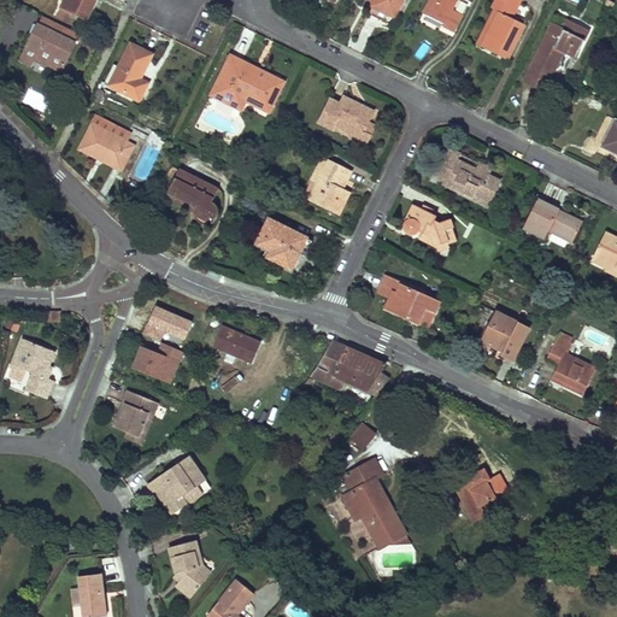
[(64,0),(60,9),(87,21),(98,0),(97,0),(64,0)]
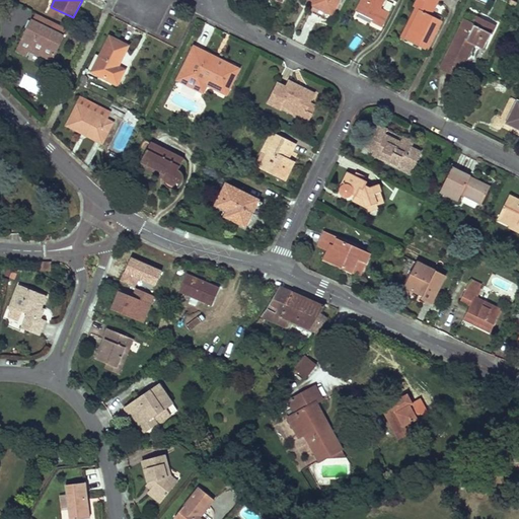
[(338,0),(313,0),(312,5),(331,15),(338,0)]
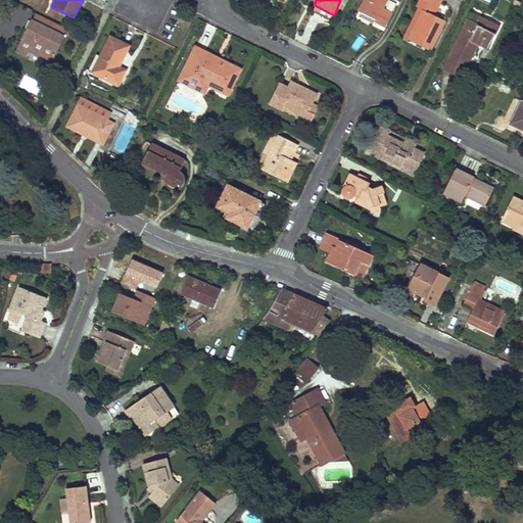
[(387,0),(366,0),(360,12),(376,20),(375,24),(384,28),(391,12),(383,8),(387,0)]
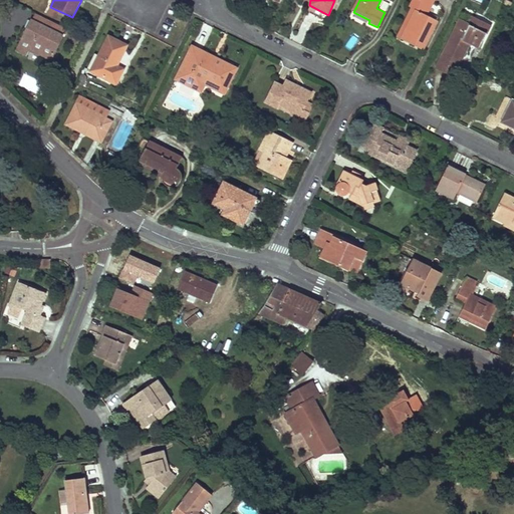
[(431,0),(413,0),(410,8),(412,9),(416,11),(402,40),(423,50),(437,21),(424,14),(431,0)]
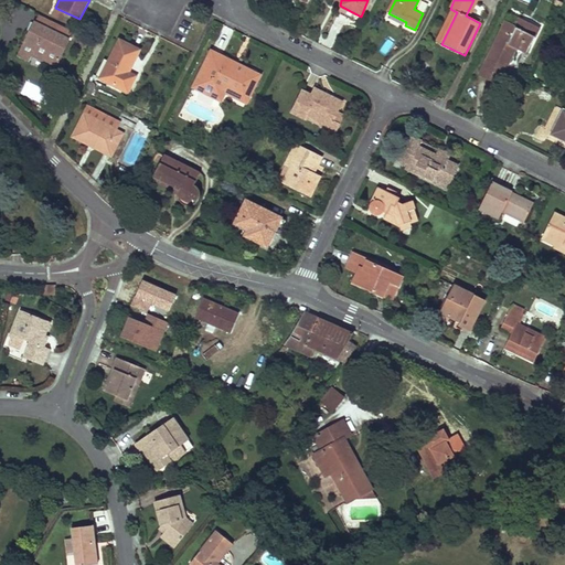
[(361,17),(340,6),(336,12),(358,23),(361,17)]
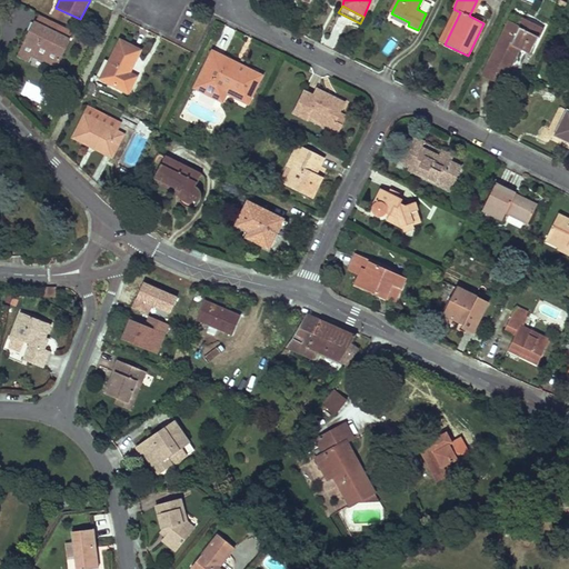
[(445,45),(460,12),(456,10),(440,41),(445,45)]
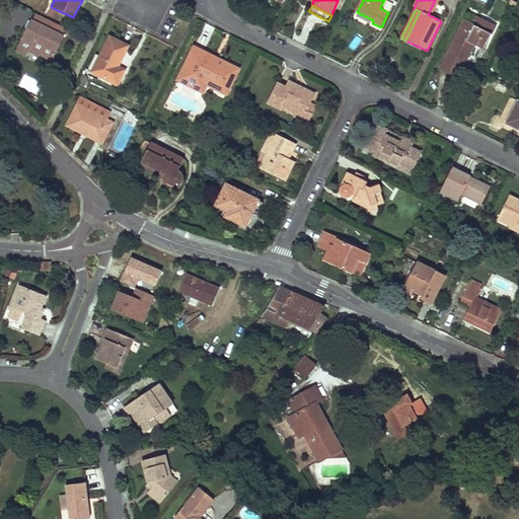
[(34,14),(31,22),(49,30),(53,23),(34,14)]
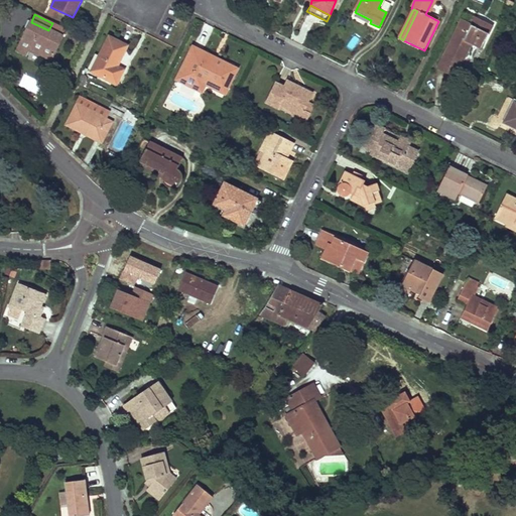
[(492,27),(474,17),(471,25),(462,20),(437,69),(455,78),(461,66),(457,62),(460,55),(465,58),(472,44),(475,46),(479,39),(484,42),(492,27)]
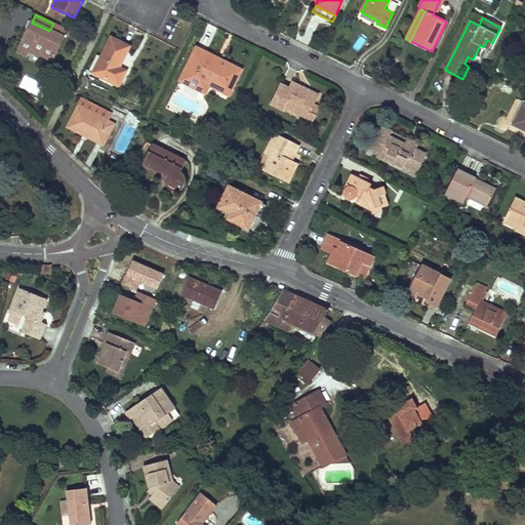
[(32,23),(22,43),(30,47),(38,51),(37,53),(51,59),(66,30),(53,24),(49,31),(32,23)]
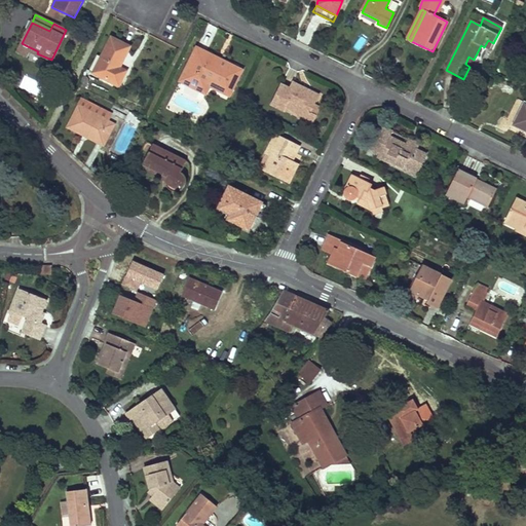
[(360,49),(366,39),(361,36),(354,46),(360,49)]
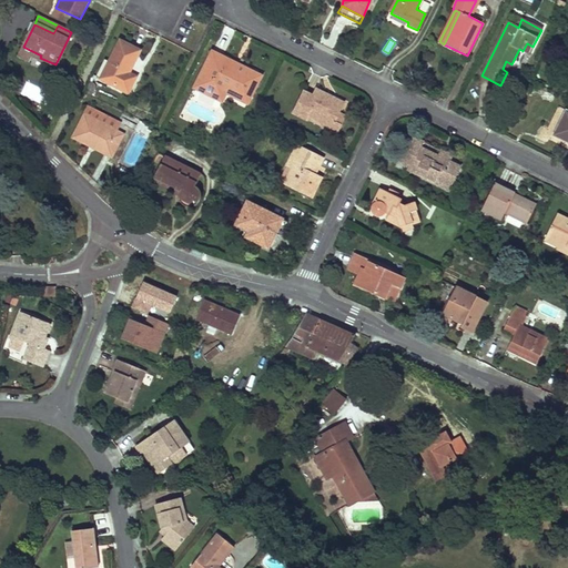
[(139,51),(119,41),(108,63),(113,66),(104,82),(128,93),(135,78),(128,73),(139,51)]
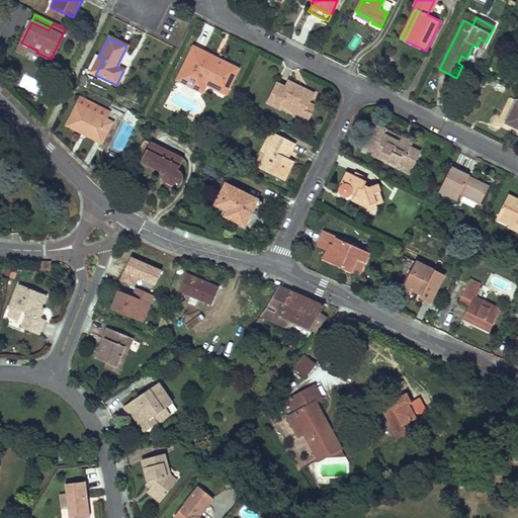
[(486,42),(481,39),(477,47),(483,50),(486,42)]
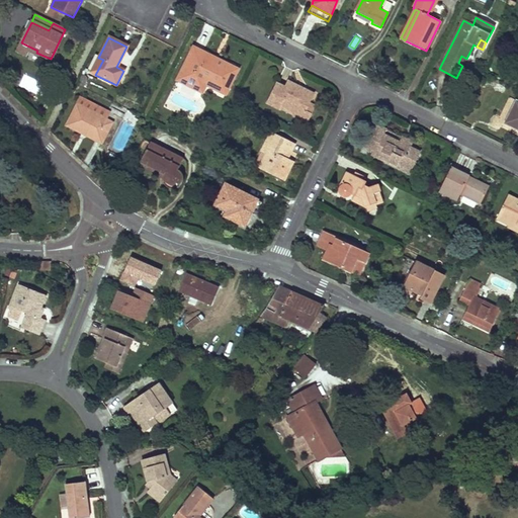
[(21,42),(16,51),(25,55),(29,47),(21,42)]
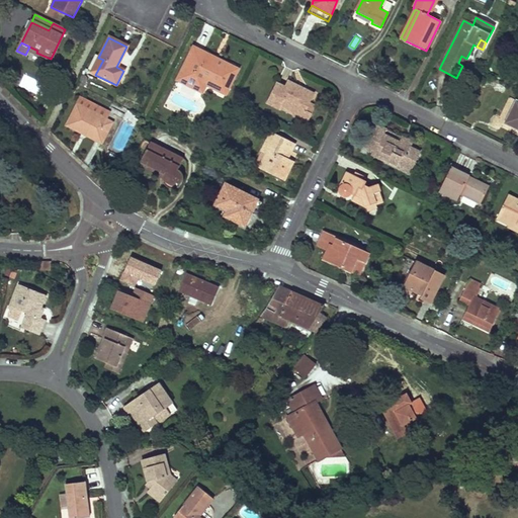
[(212,58),(193,48),(176,81),(195,90),(200,82),(205,85),(226,95),(238,70),(217,60),(214,65),(210,63),(212,58)]
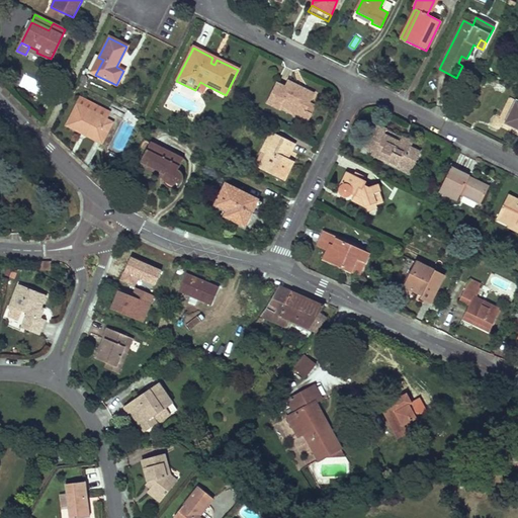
[(103,60),(98,58),(91,72),(95,75),(103,60)]
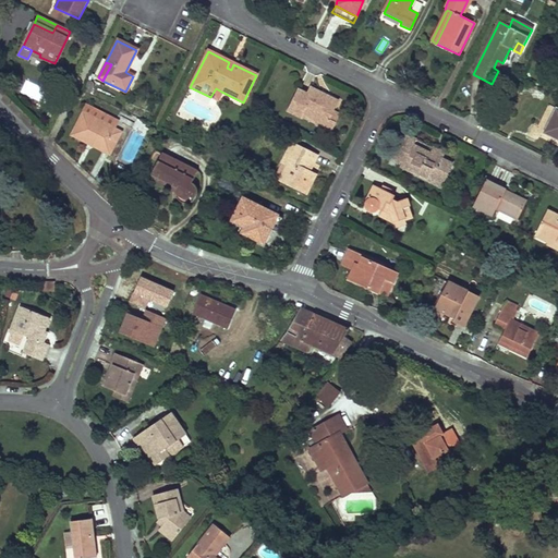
[(339,101),(310,87),(307,94),(298,89),(287,111),(301,119),(303,114),(306,109),(319,116),(317,121),(315,125),(330,133),(336,123),(328,120),(334,111),(339,101)]
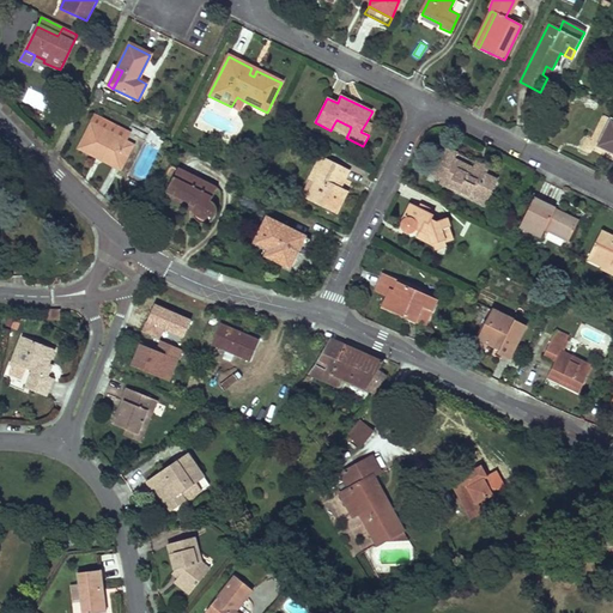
[(243,101),(237,97),(231,107),(238,110),(243,101)]
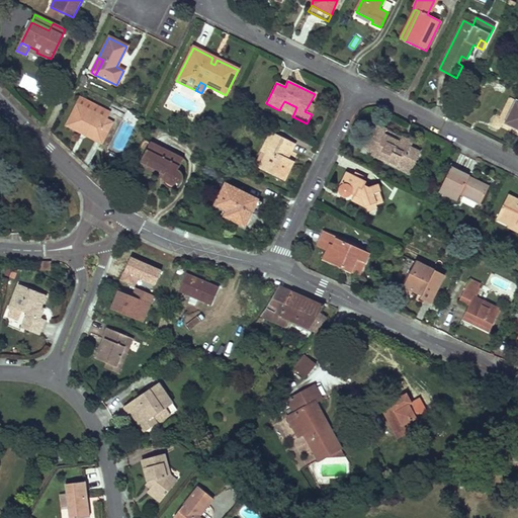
[(517,101),(516,100),(505,123),(517,130),(517,101)]
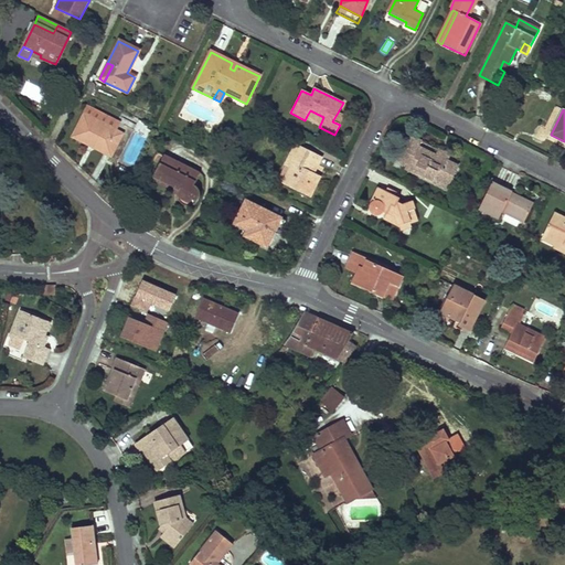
[(323,117),(310,110),(307,116),(321,123),(323,117)]
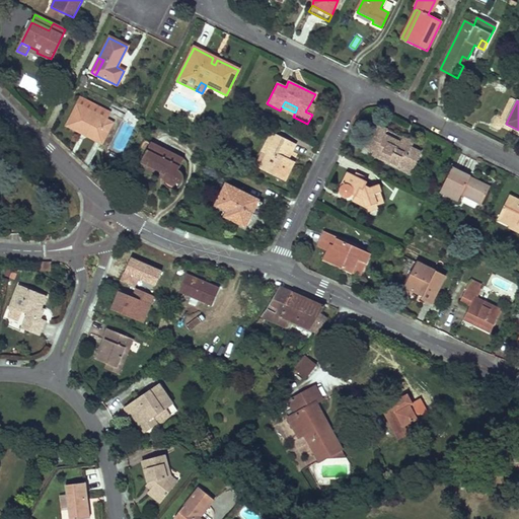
[(316,106),(310,103),(305,112),(312,115),(316,106)]
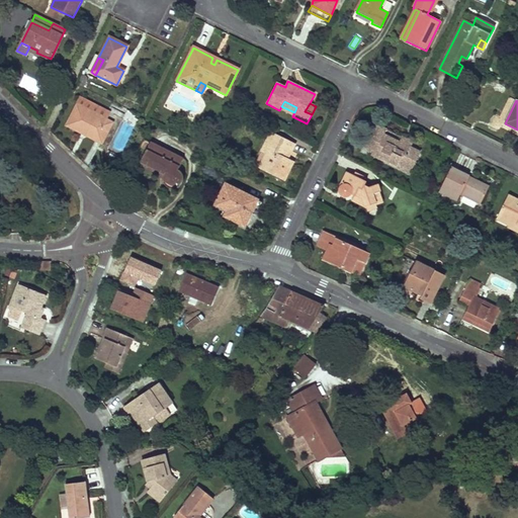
[(111,122),(76,105),(66,125),(79,133),(81,130),(87,132),(85,136),(101,144),(111,122)]
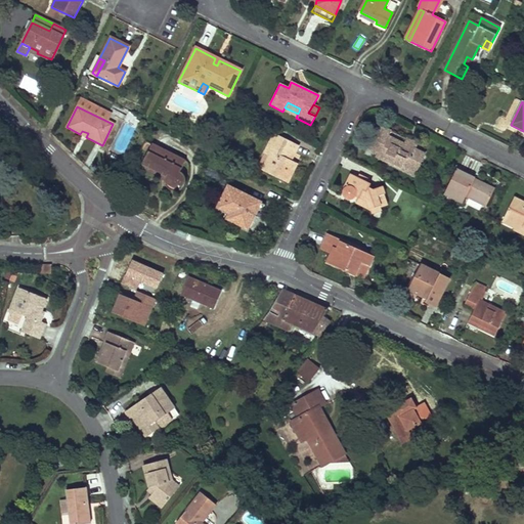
[(390,131),(381,126),(369,148),(378,153),(376,157),(399,168),(401,165),(416,172),(424,155),(415,149),(404,144),(388,136),(390,131)]
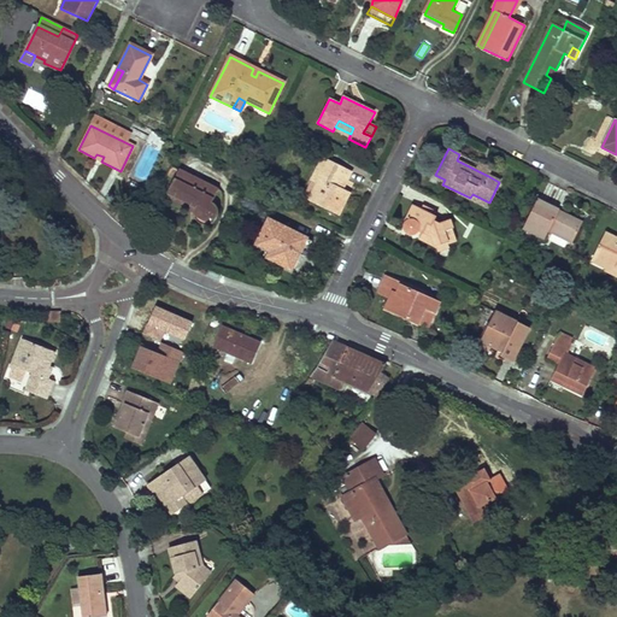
[(327,159),(322,158),(316,171),(321,174),(327,159)]
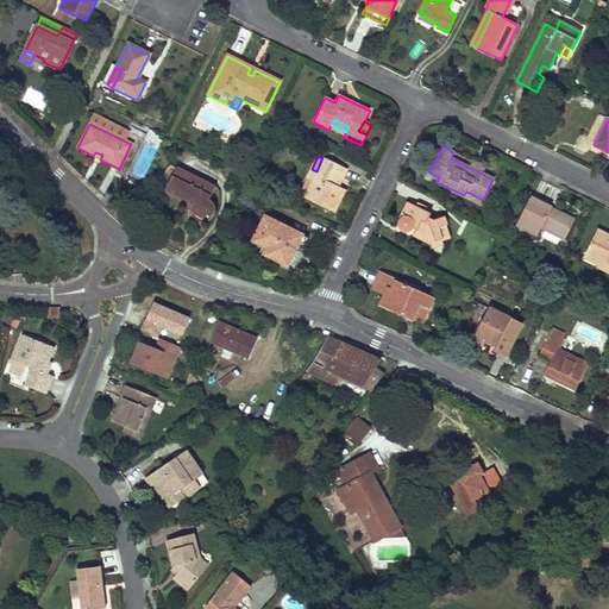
[(346,169),(322,157),(316,171),(312,169),(306,179),(313,182),(305,199),(333,212),(344,190),(338,187),(332,184),(337,175),(341,177),(346,169)]
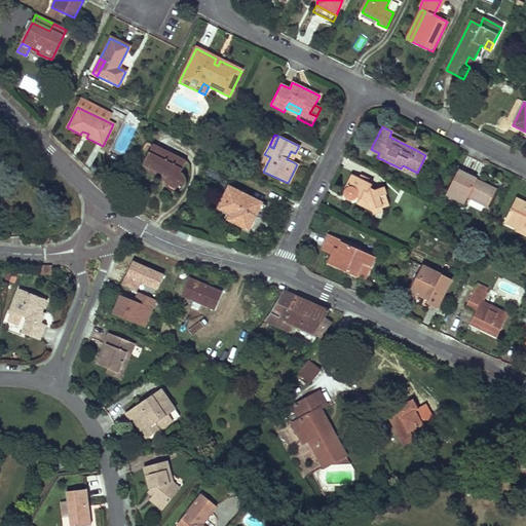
[(419,145),(409,140),(406,145),(416,150),(419,145)]
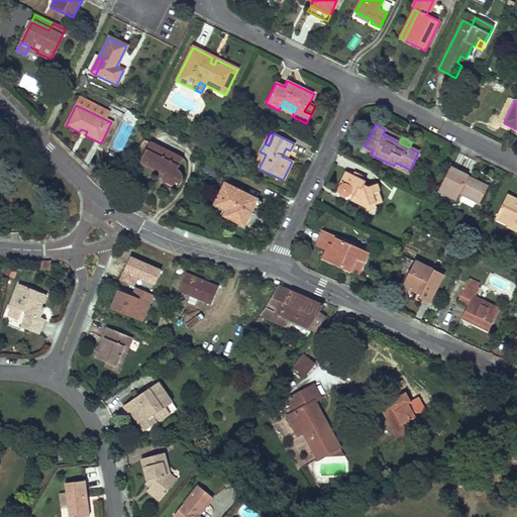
[(183,159),(149,142),(138,164),(156,173),(157,170),(164,174),(163,177),(163,180),(163,182),(167,188),(173,190),(178,188),(181,185),(183,180),(183,177),(181,173),(177,171),(183,159)]
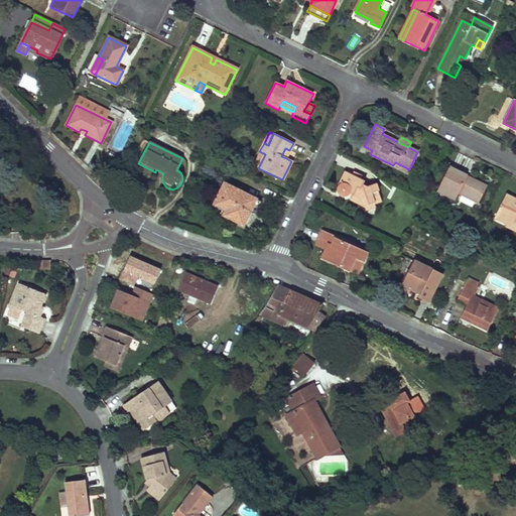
[(289,150),(285,148),(281,156),(286,158),(289,150)]
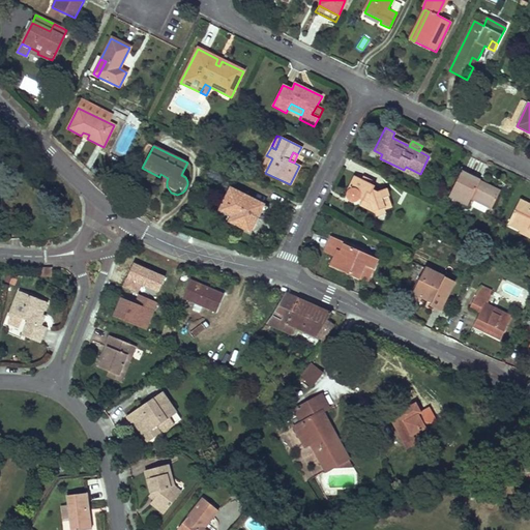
[(420,174),(406,167),(404,170),(418,177),(420,174)]
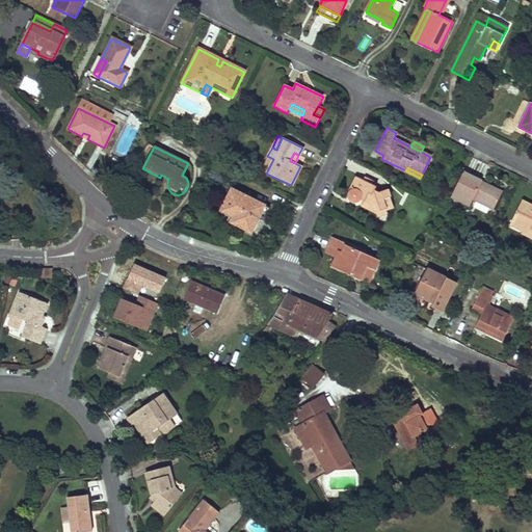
[(482,181),(463,171),(451,197),(470,206),(473,200),(493,210),(502,192),(485,184),(483,187),(479,185),(481,182),(482,181)]
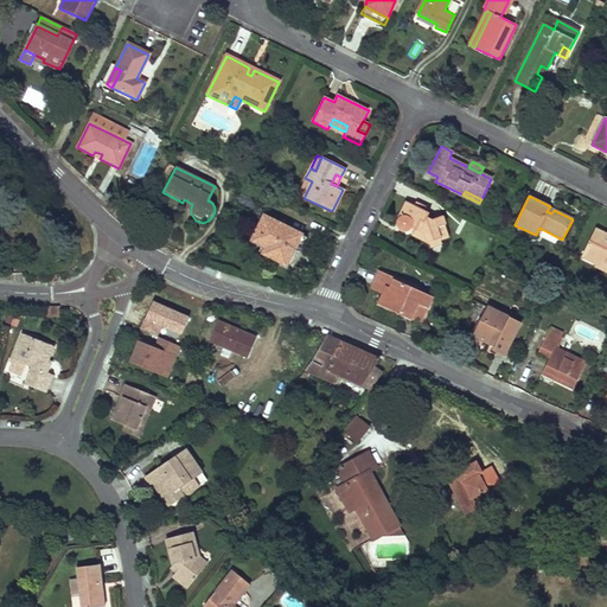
[(429,213),(407,202),(397,221),(396,227),(398,230),(403,234),(409,231),(411,229),(415,230),(416,231),(417,229),(425,232),(429,244),(430,248),(443,244),(441,240),(451,236),(442,216),(430,221),(427,218),(429,213)]
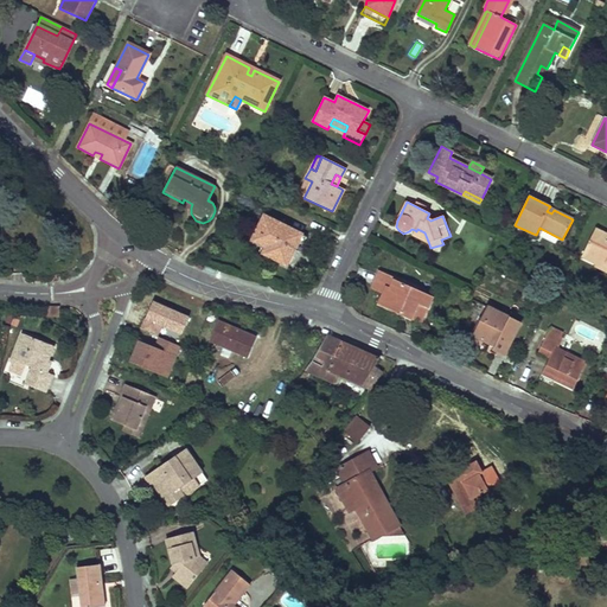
[(307,237),(264,216),(251,241),(266,248),(262,254),(287,266),(295,250),(299,253),(307,237)]
